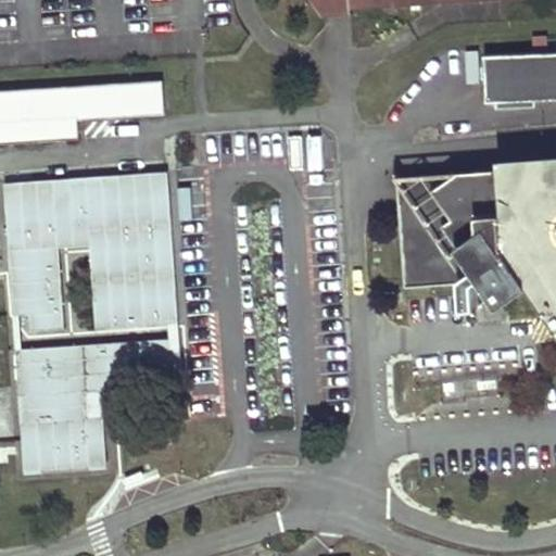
[(312,0),(321,15),(353,14),(352,8),(454,0),(312,0)]
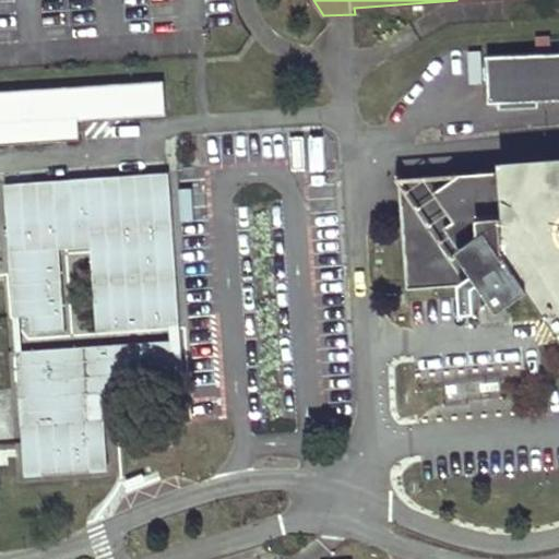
[(558,48),(486,51),(488,99),(558,95),(558,48)]
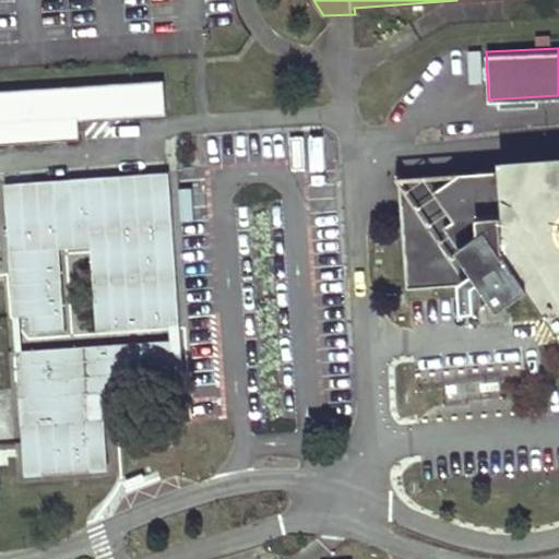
[(467,52),(471,84),(482,83),(478,51),(467,52)]
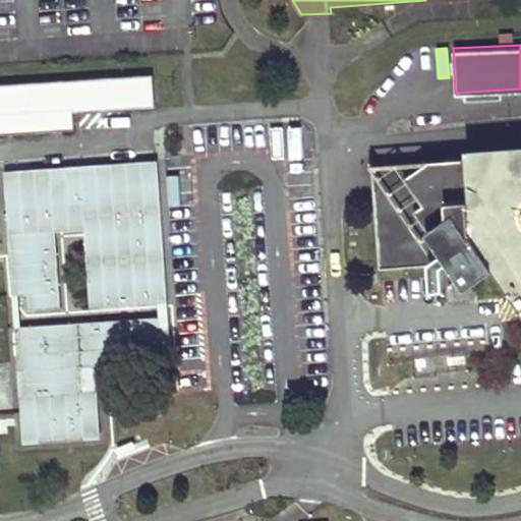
[(0,128),(70,125),(69,107),(151,102),(149,75),(0,83),(0,128)]
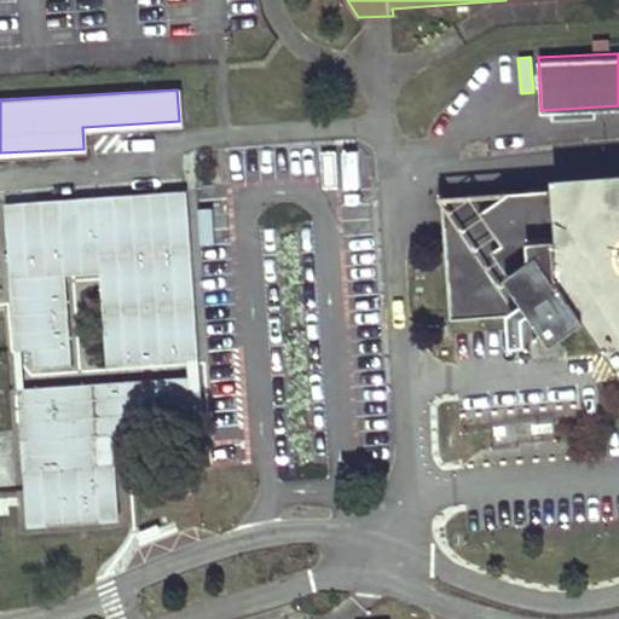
[(317,189),(353,187),(352,150),(333,151),(333,149),(316,150),(317,189)]
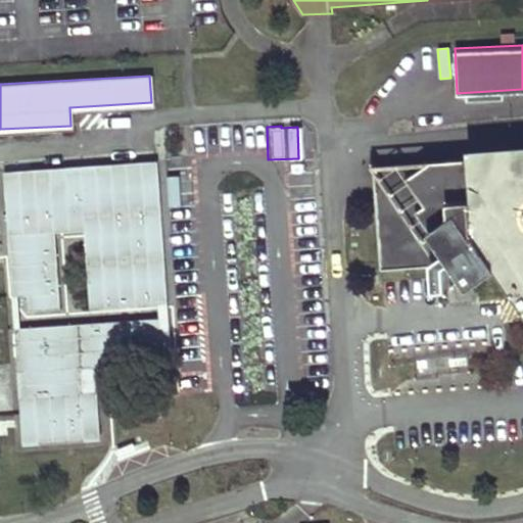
[(522,152),(520,149),(505,161),(495,151),(480,163),(472,153),(456,165),(447,155),(431,168),(423,157),(408,170),(398,158),(383,172),(375,161),(370,155),(368,156),(375,169),(391,193),(378,208),(382,268),(455,263),(470,286),(497,268),(483,246),(487,243),(501,235),(522,269),(522,152)]
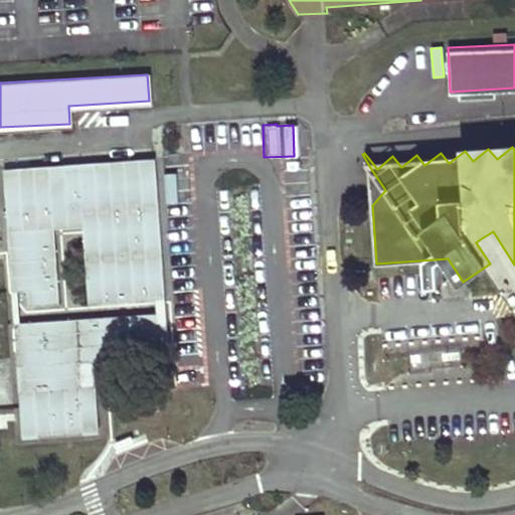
[(497,159),(512,147),(488,149),(497,159)]
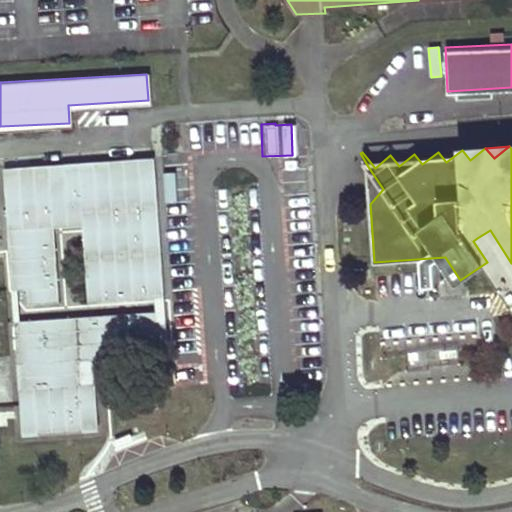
[(470,160),(485,148),(462,150),(470,160)]
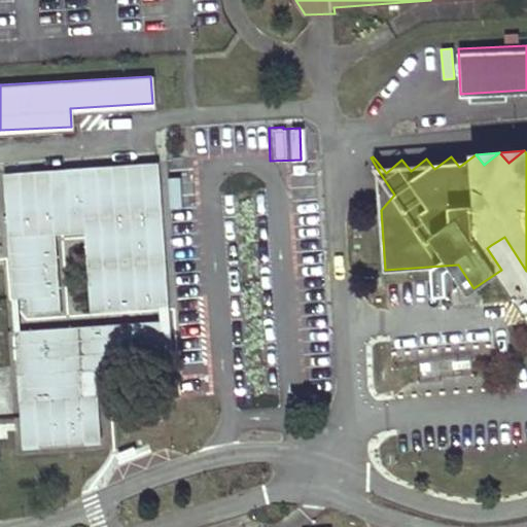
[(459,167),(476,154),(451,156),(459,167)]
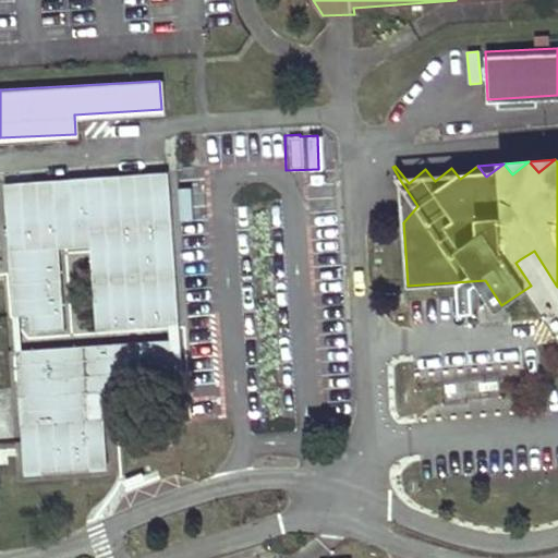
[(460,179),(477,166),(451,168),(460,179)]
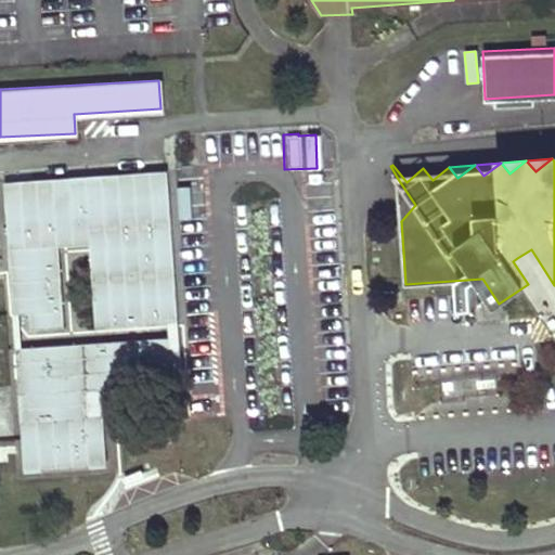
[(433,180),(449,167),(423,168),(433,180)]
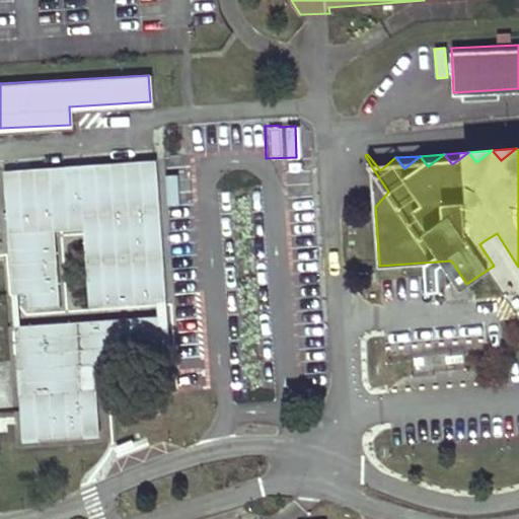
[(380,170),(395,157),(372,160),(380,170)]
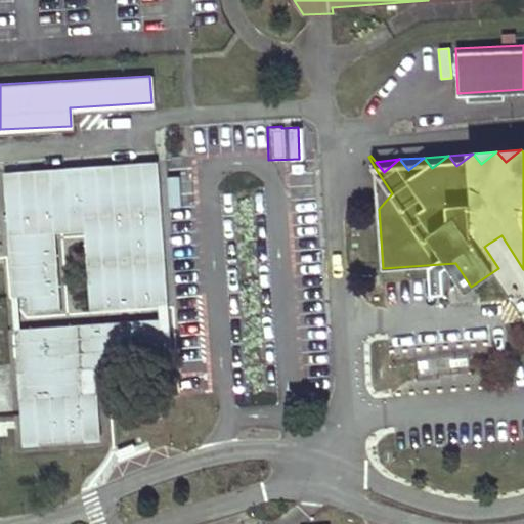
[(63,166),(2,170),(5,218),(12,218),(14,232),(6,233),(11,295),(16,295),(27,294),(27,309),(59,308),(53,231),(83,229),(89,308),(158,303),(166,303),(156,160),(93,164),(94,169),(64,171),(63,166)]
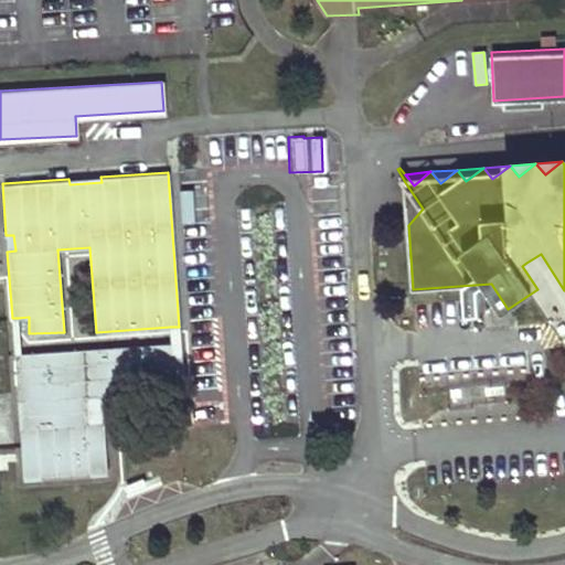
[(423,209),(405,182),(408,225),(423,209)]
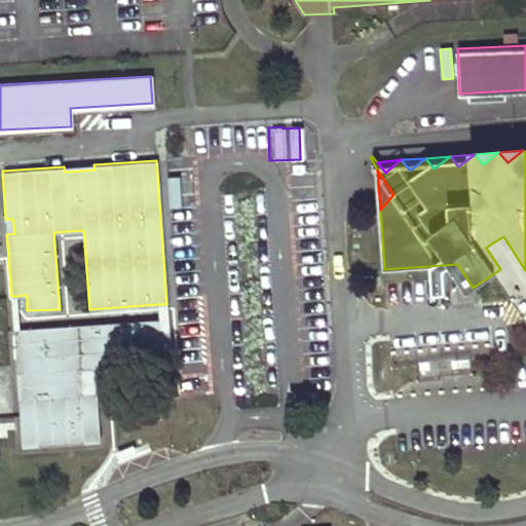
[(14,233),(12,219),(5,219),(6,234),(14,233)]
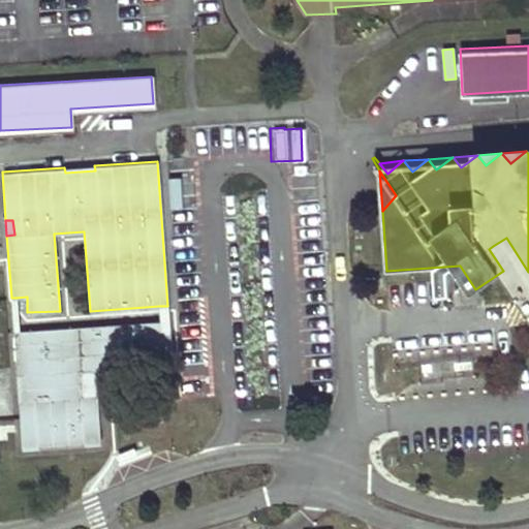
[(528,272),(506,238),(493,246),(528,298),(528,272)]
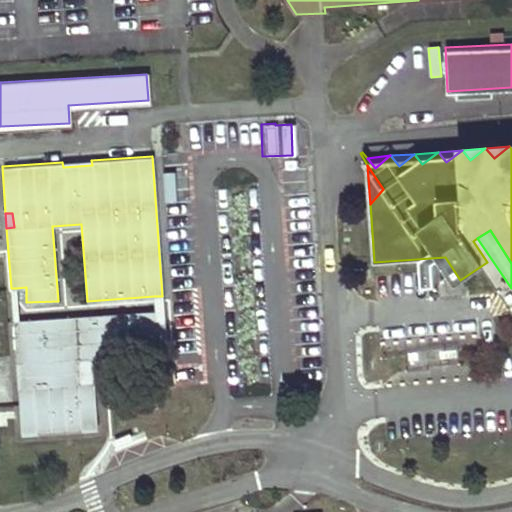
[(164,321),(162,296),(154,296),(155,309),(156,322),(164,321)]
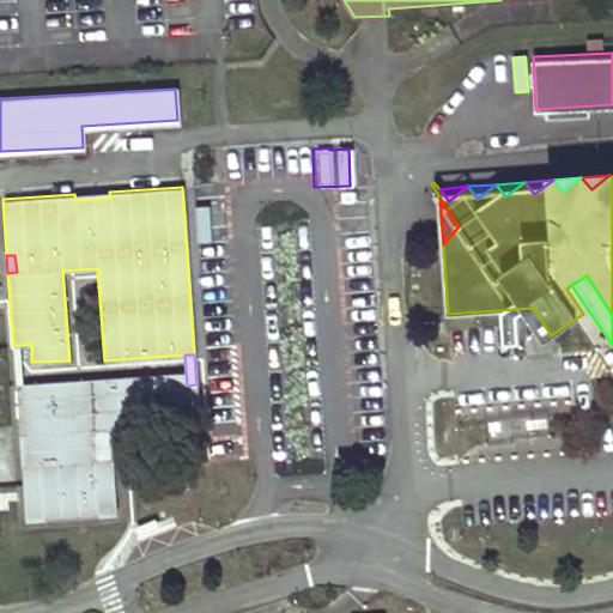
[(22,463),(25,514),(43,513),(43,519),(98,515),(98,509),(116,508),(113,457),(95,459),(93,430),(110,429),(134,426),(132,408),(198,404),(196,384),(187,386),(186,370),(22,382),(16,383),(19,435),(25,435),(26,462),(22,463)]
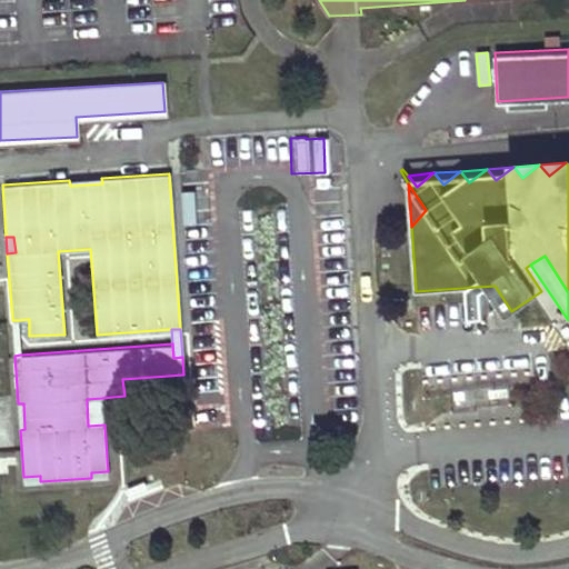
[(105,425),(102,398),(87,399),(88,426),(105,425)]
